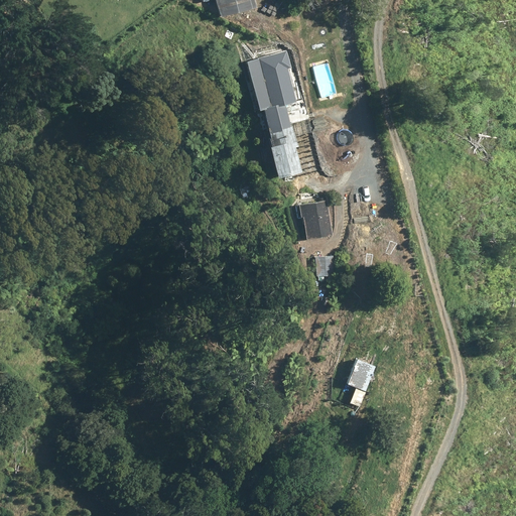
[(253,0),(213,0),(218,15),(255,6),(253,0)]
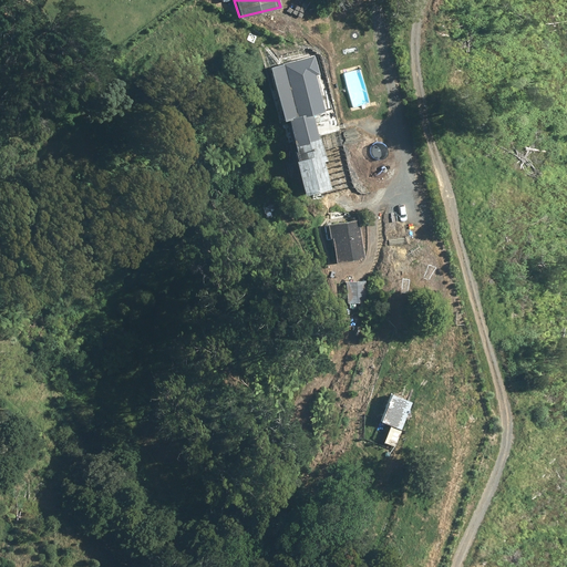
[(328,188),(312,114),(323,112),(311,57),(269,65),(280,120),(287,119),(302,194),(328,188)]
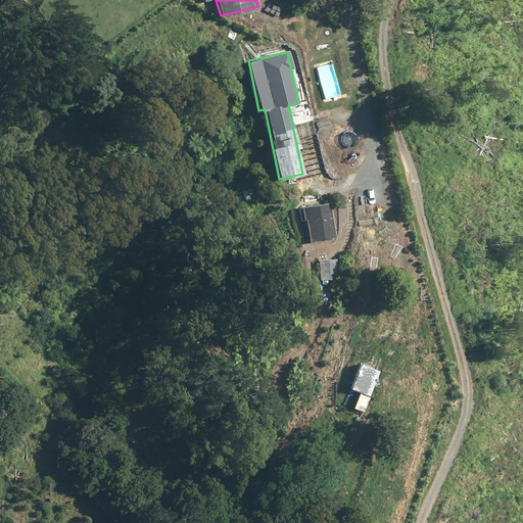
[(336,235),(333,198),(308,201),(313,237),(336,235)]
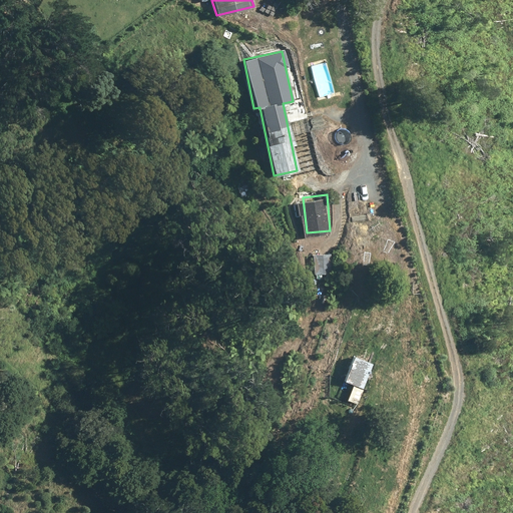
[(333,271),(334,249),(316,249),(316,271),(333,271)]
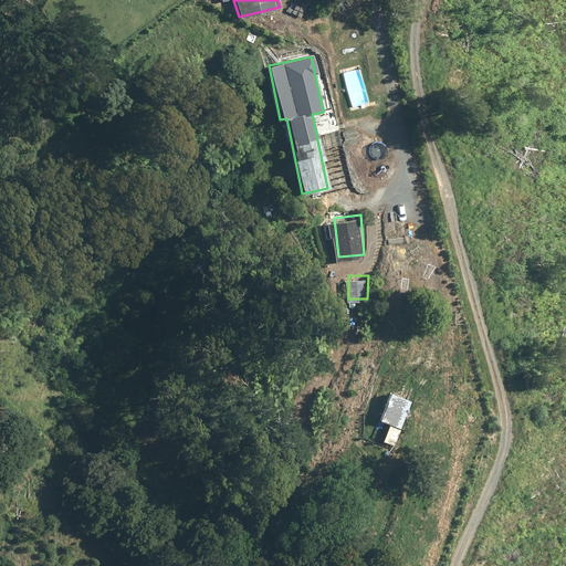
[(389,392),(378,420),(391,425),(385,441),(394,444),(410,401),(389,392)]
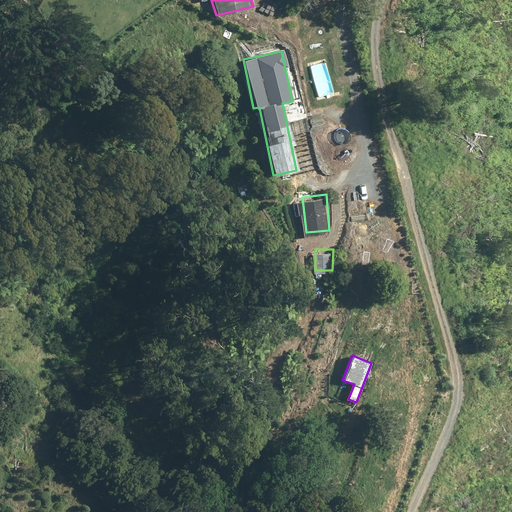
All buildings are outlined.
